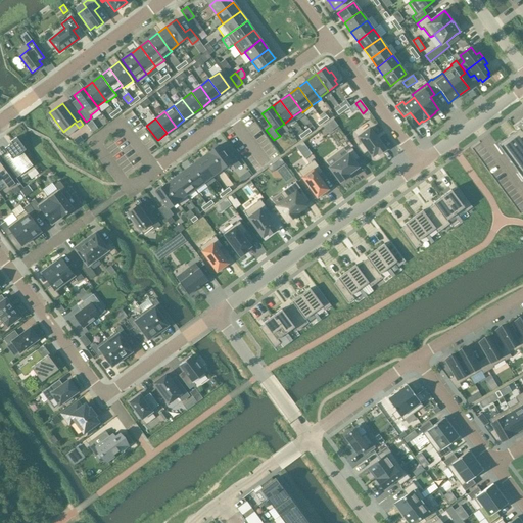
[(91,133),(98,127),(93,120),(86,126),(91,133)]
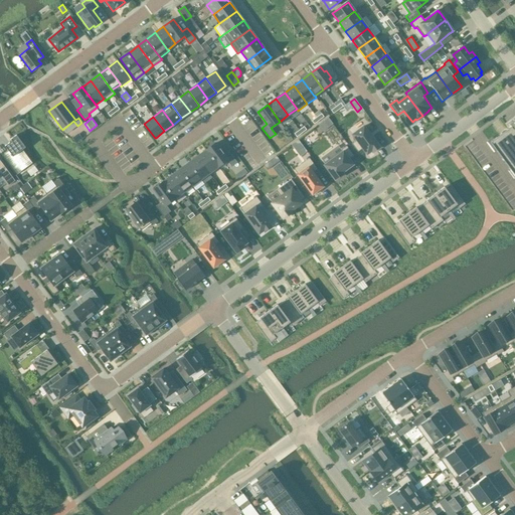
[(328,118),(318,125),(323,132),(333,124),(328,118)]
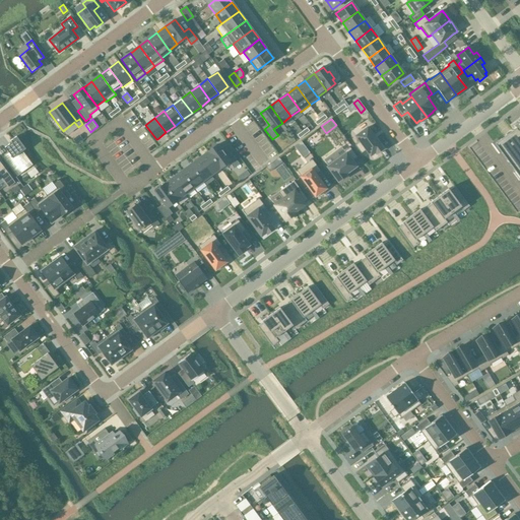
[(513,129),(494,143),(519,179),(519,119),(511,126),(513,129)]
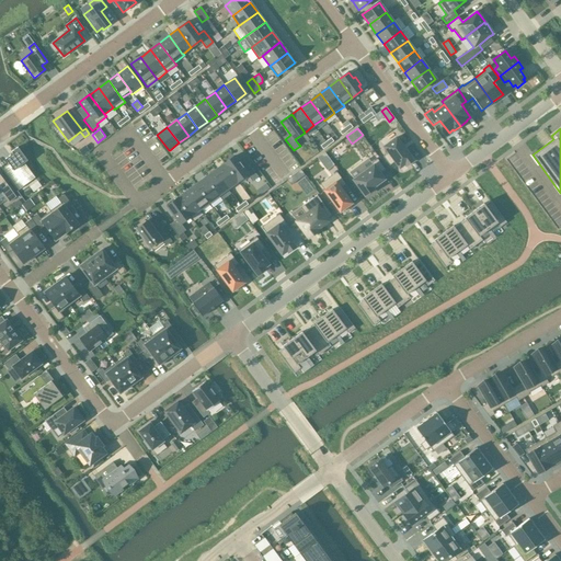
[(388,153),(382,157),(389,165),(395,162),(399,168),(404,164),(405,165),(413,161),(396,138),(384,147),(388,153)]
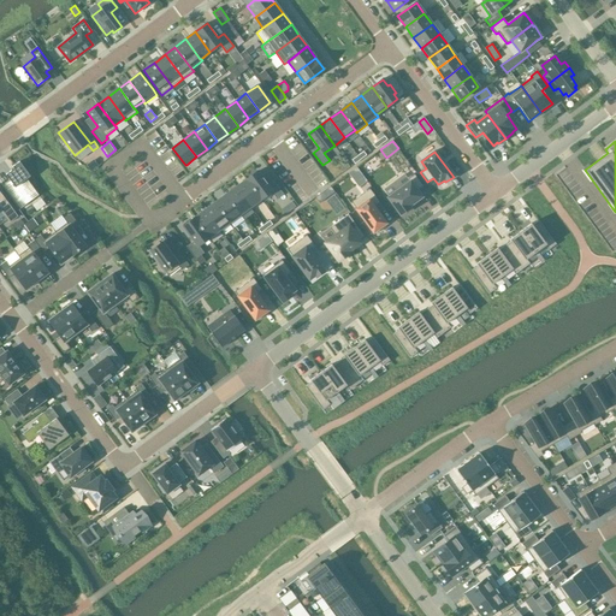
[(10,181),(4,185),(21,208),(39,195),(27,179),(30,176),(19,161),(12,166),(15,170),(12,172),(11,171),(5,175),(10,181)]
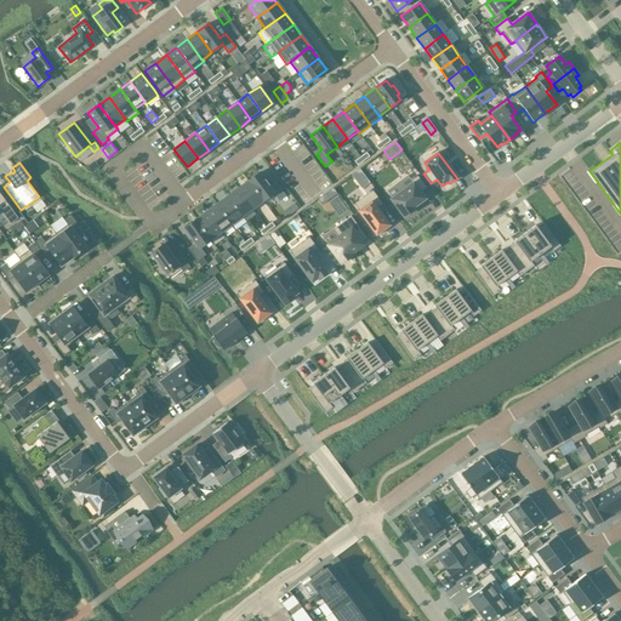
[(362,188),(370,182),(359,169),(352,175),(362,188)]
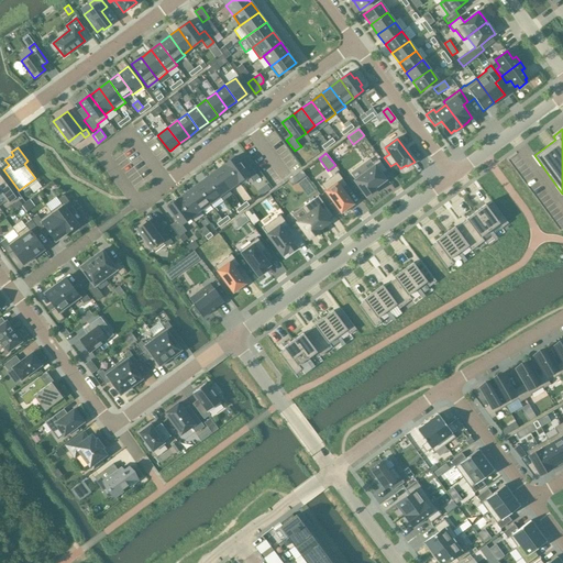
[(235,156),(224,164),(239,183),(247,175),(253,183),(260,178),(251,166),(245,170),(235,156)]
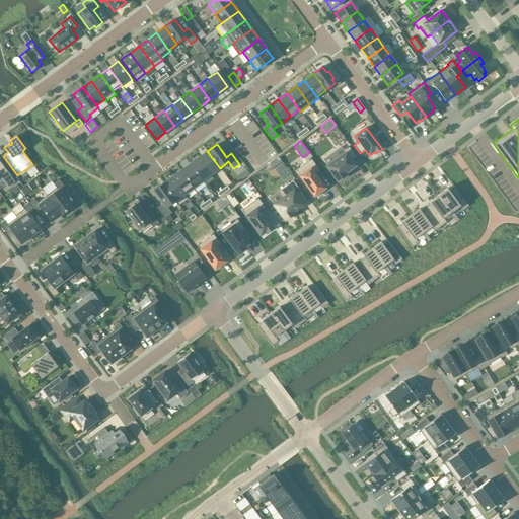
[(345,153),(326,166),(338,181),(345,175),(344,174),(355,166),(351,160),(356,157),(349,147),(343,151),(345,153)]
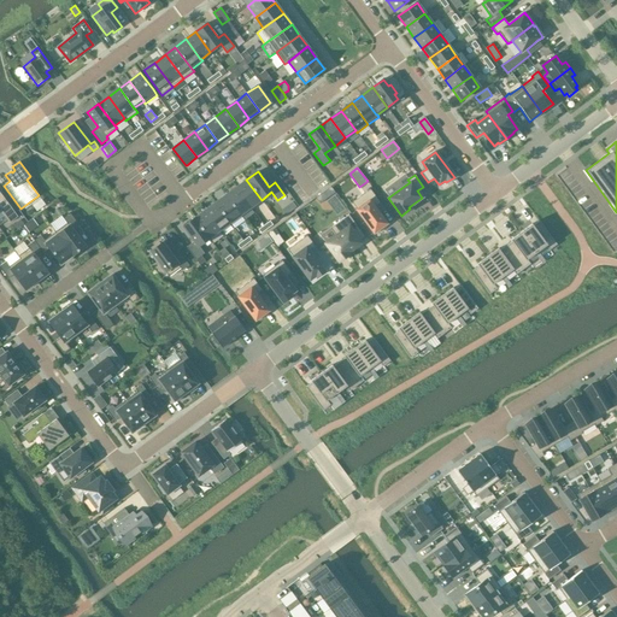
[(246,180),(236,188),(251,207),(260,200),(262,200),(246,180)]
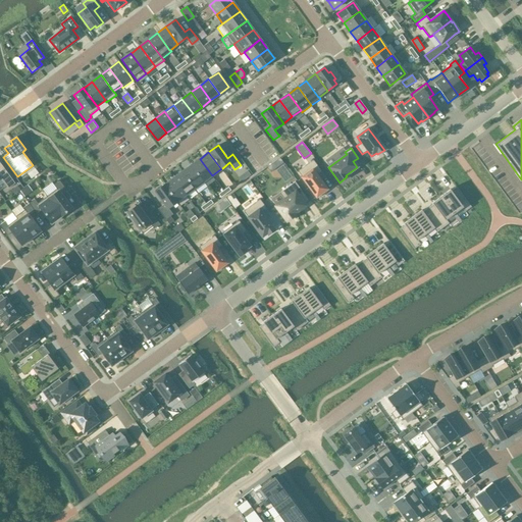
[(203,181),(212,175),(200,159),(191,165),(203,181)]
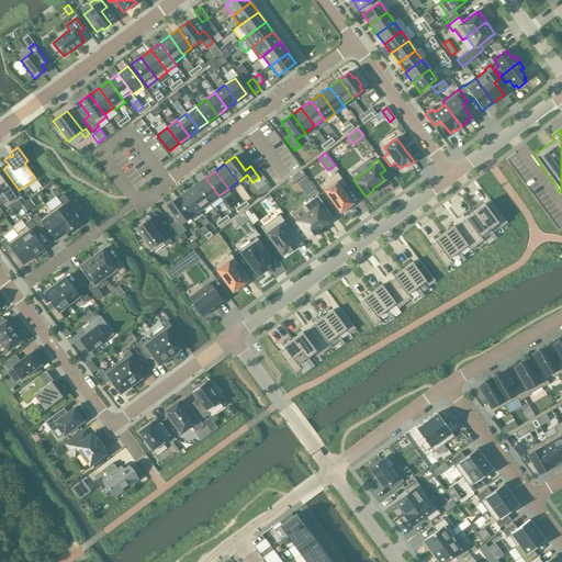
[(337,172),(319,184),(339,212),(341,211),(344,212),(350,208),(349,205),(351,204),(340,189),(346,184),(337,172)]
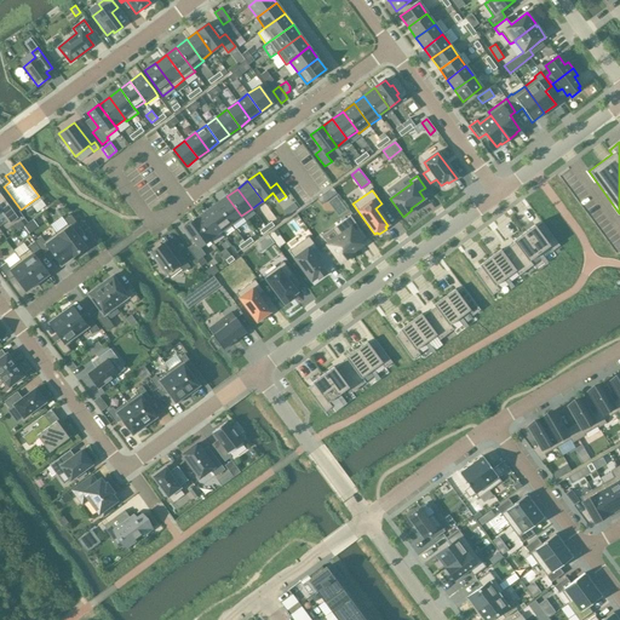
[(0,213),(1,213),(10,224),(18,218),(0,193),(0,213)]
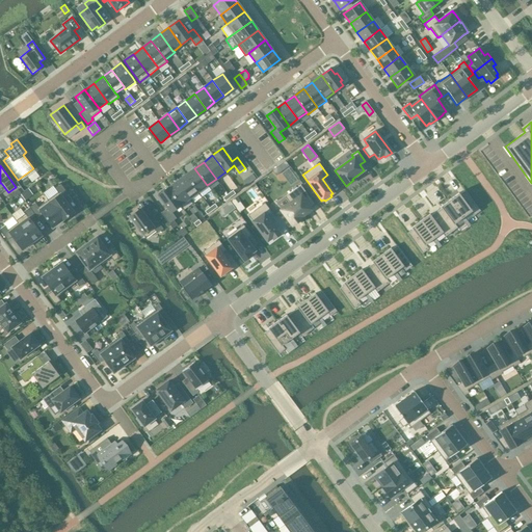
[(198,192),(207,185),(194,168),(186,175),(198,192)]
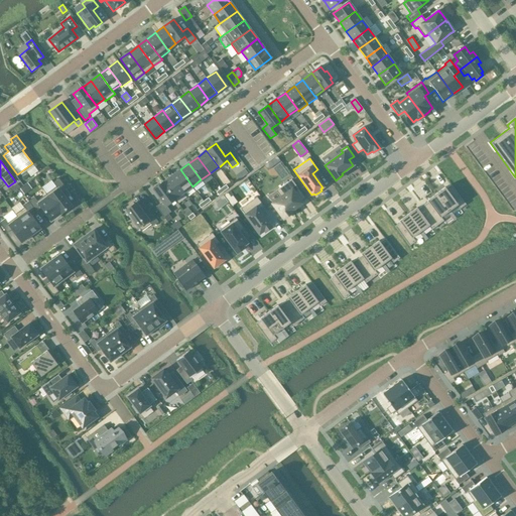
[(183,192),(192,186),(180,169),(171,176),(183,192)]
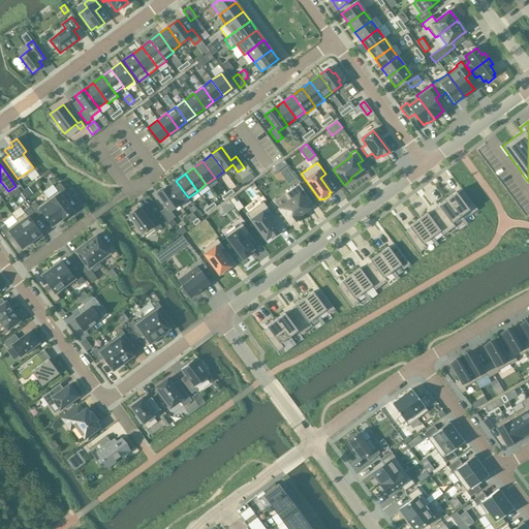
[(180,204),(188,197),(176,181),(167,187),(166,187),(180,205),(180,204)]
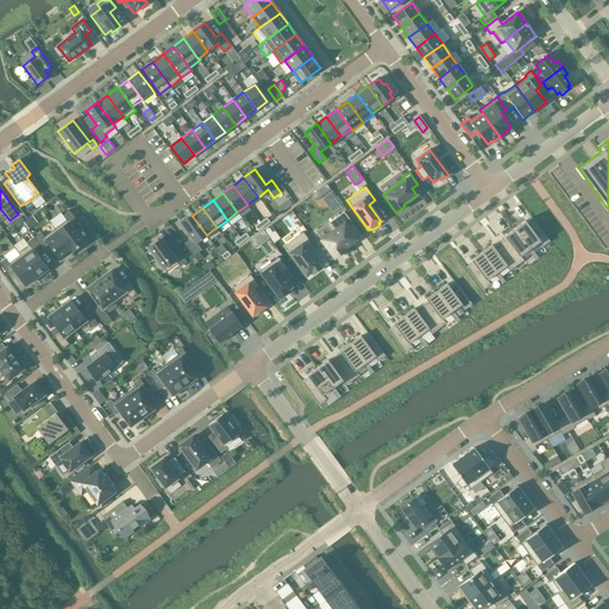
[(66,220),(55,228),(73,252),(85,244),(73,227),(79,224),(69,211),(63,217),(66,220)]
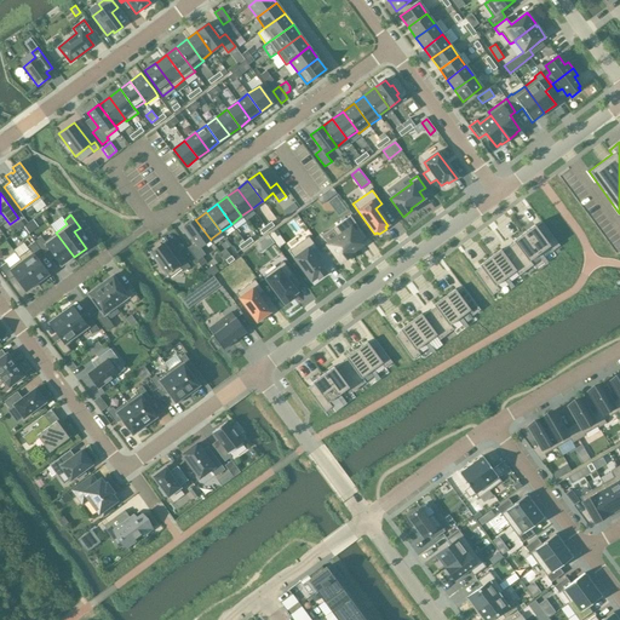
[(338,237),(327,245),(340,263),(349,256),(348,254),(361,245),(360,242),(366,239),(349,216),(331,229),(338,237)]
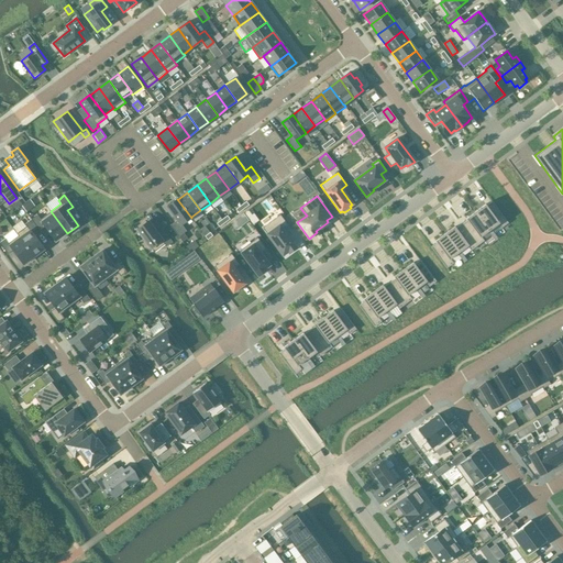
[(191,218),(177,199),(167,207),(177,220),(170,225),(178,238),(184,233),(187,231),(185,229),(181,224),(191,218)]
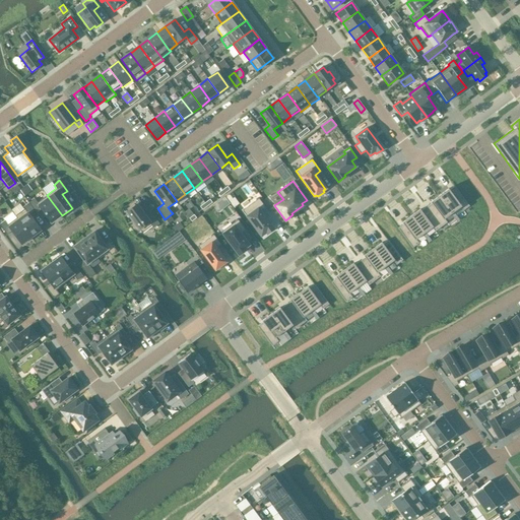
[(448,189),(439,195),(452,212),(453,211),(456,215),(463,211),(469,206),(455,187),(449,191),(448,189)]
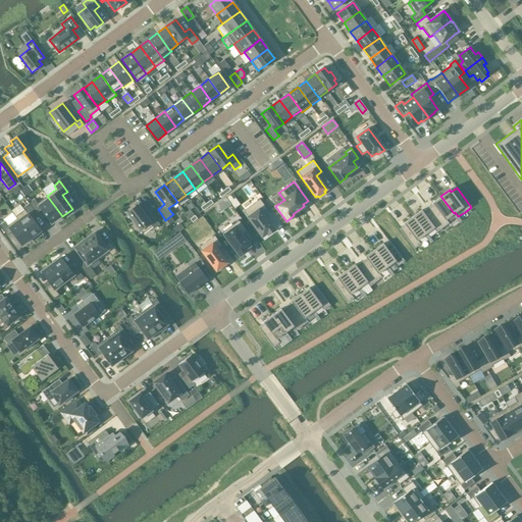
[(35,200),(29,204),(37,214),(42,210),(51,223),(61,216),(62,216),(47,196),(47,197),(38,203),(35,200)]
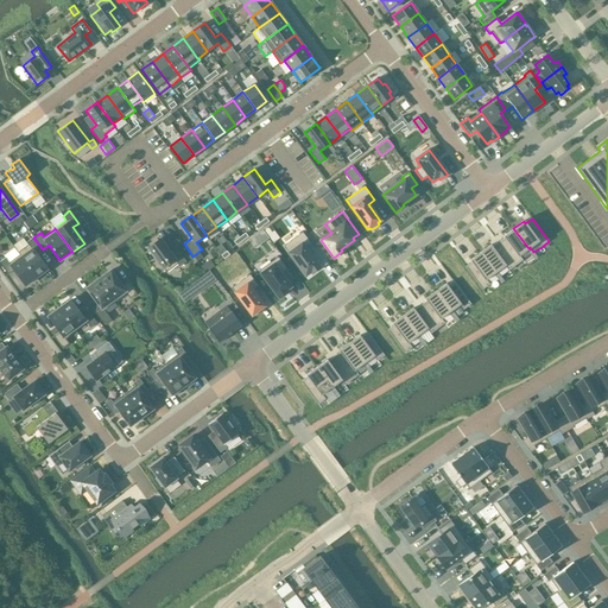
[(505,239),(499,242),(515,265),(523,260),(519,255),(527,249),(529,248),(513,228),(504,236),(505,239)]
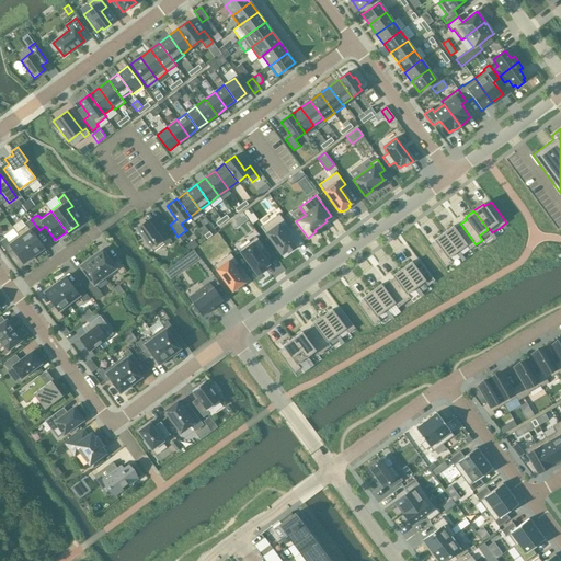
[(242,213),(230,222),(235,229),(248,220),(242,213)]
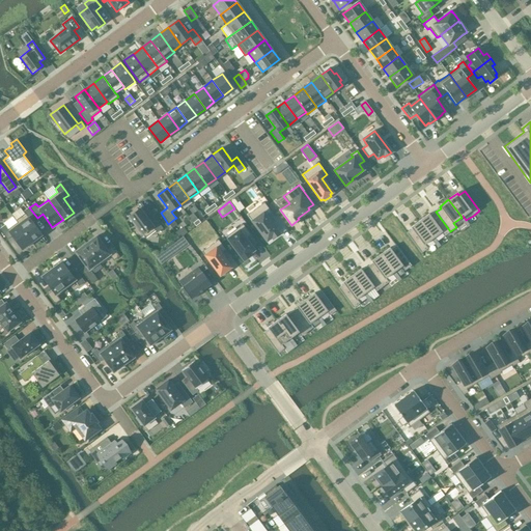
[(263,202),(247,215),(267,241),(271,238),(273,240),(279,234),(267,217),(271,213),(263,202)]
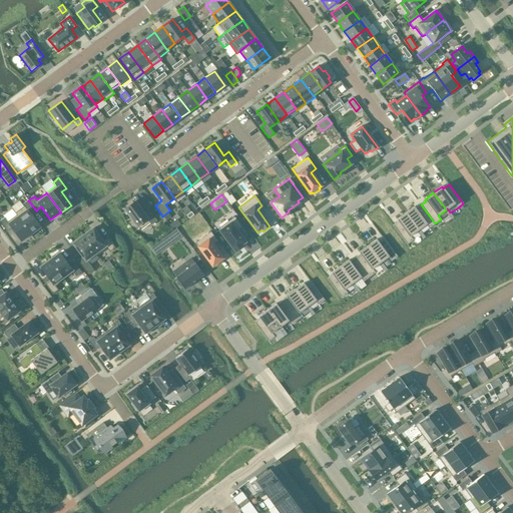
[(24,206),(15,213),(16,215),(17,214),(31,234),(40,227),(31,213),(36,210),(28,200),(23,204),(24,206)]
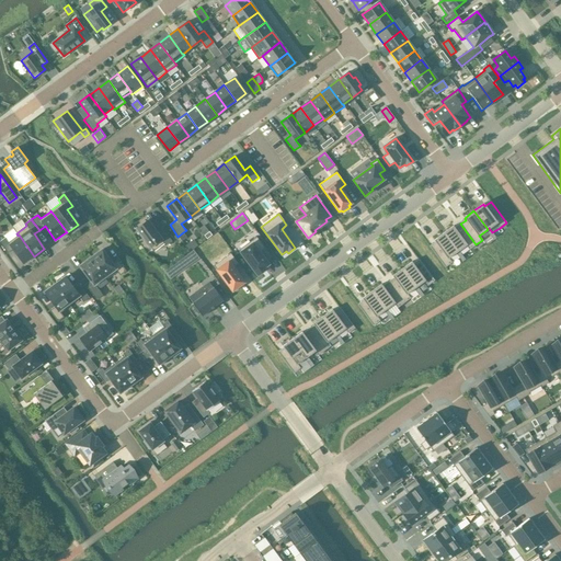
[(150,247),(153,252),(164,244),(165,247),(172,241),(163,230),(158,235),(150,224),(148,220),(146,221),(145,220),(137,226),(138,227),(136,229),(145,240),(142,241),(148,248),(150,247)]
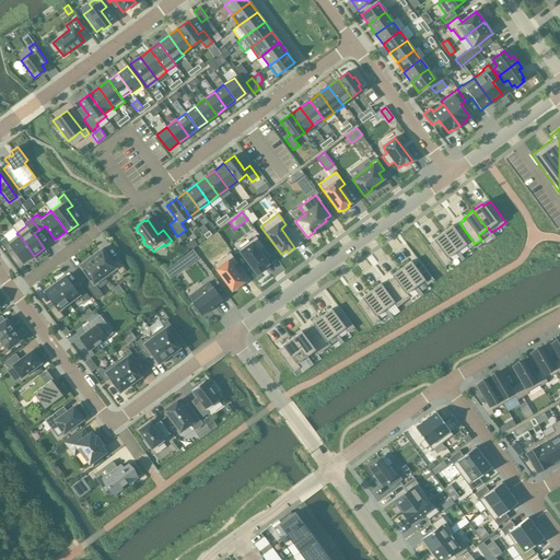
[(452,225),(443,233),(456,252),(458,251),(465,245),(468,249),(475,244),(459,223),(454,228),(452,225)]
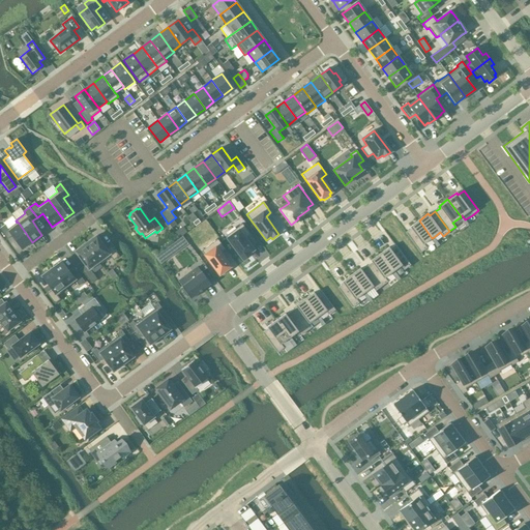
[(5,225),(0,228),(0,230),(6,239),(11,236),(22,249),(32,242),(18,222),(17,223),(16,221),(12,216),(3,223),(5,225)]
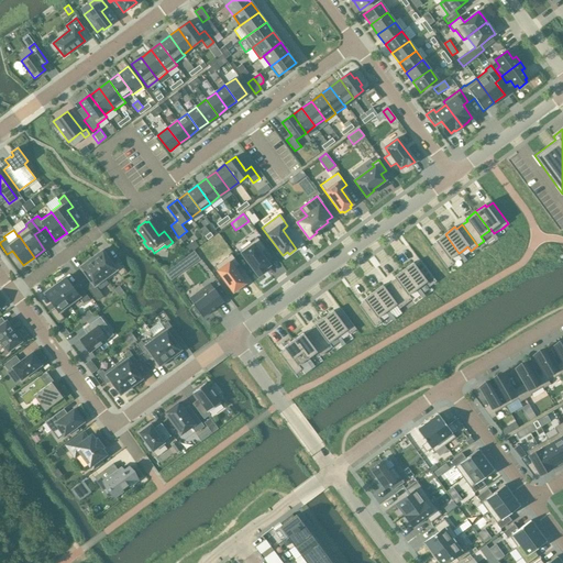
[(437,243),(431,247),(446,268),(453,263),(451,260),(457,254),(459,253),(445,234),(435,241),(437,243)]
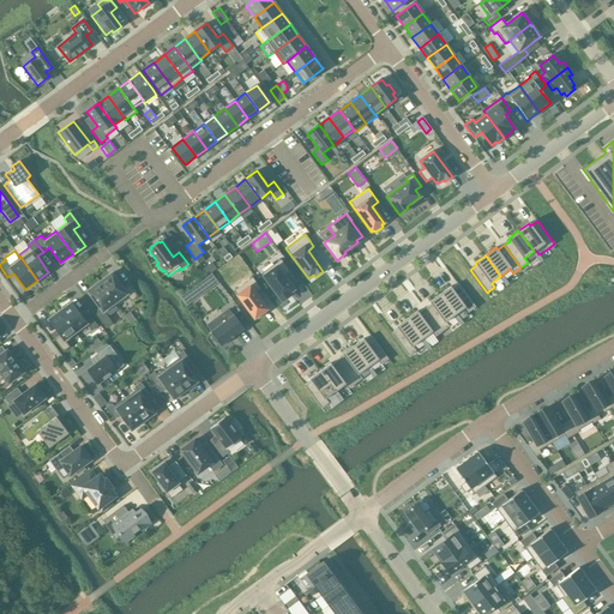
[(281,260),(260,274),(281,301),(289,296),(287,294),(293,290),(283,276),(289,271),(281,260)]
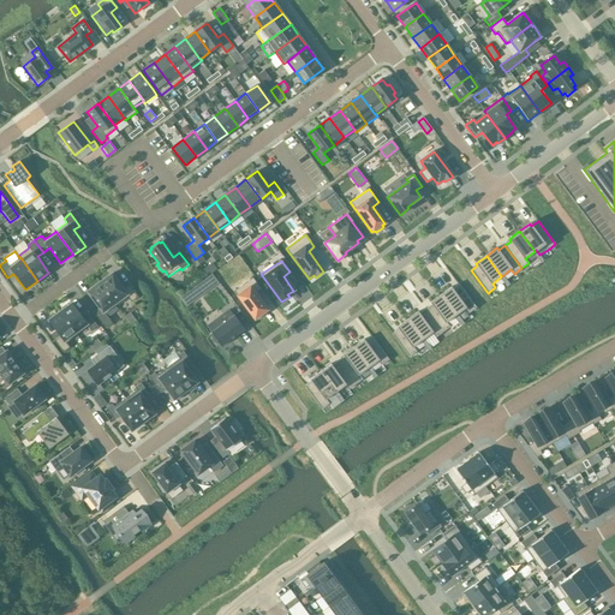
[(127,298),(131,303),(138,297),(130,285),(123,290),(112,274),(100,282),(117,306),(127,298)]
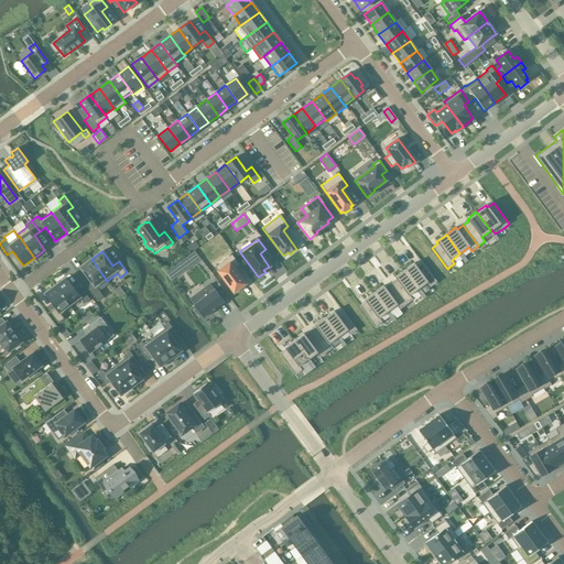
[(231,255),(214,267),(232,293),(235,291),(236,293),(243,288),(242,286),(245,284),(234,270),(239,266),(231,255)]
